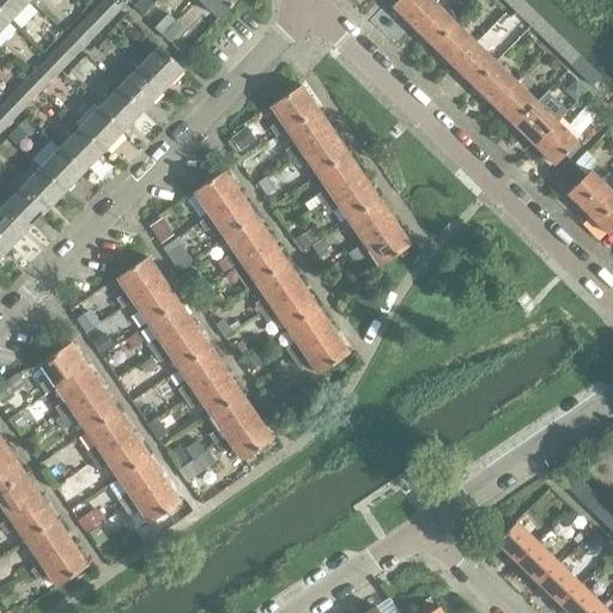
[(29,0),(0,0),(0,11),(10,20),(30,0),(29,0)]
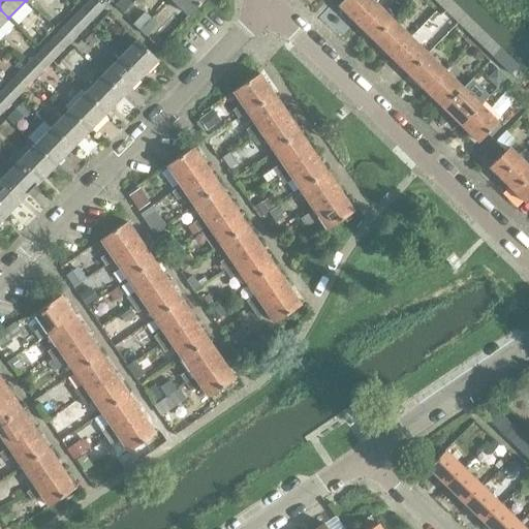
[(103,9),(94,0),(91,0),(85,7),(95,18),(103,9)]
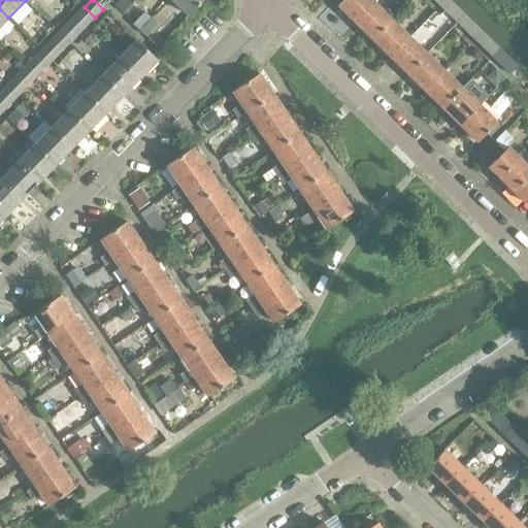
[(202,0),(172,0),(189,15),(202,0)]
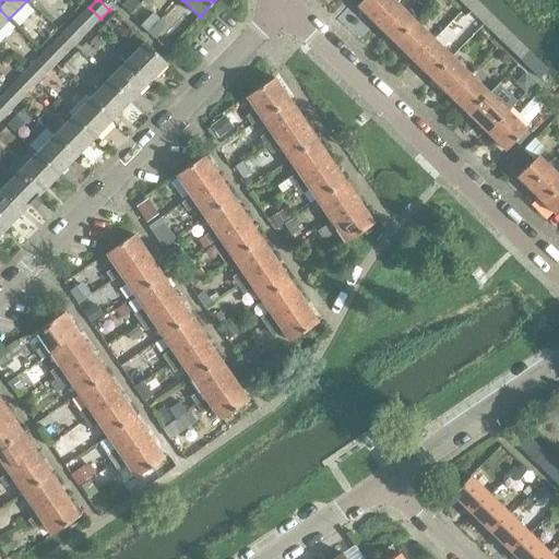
[(376,24),(396,3),(392,0),(363,0),(357,7),(376,24)]
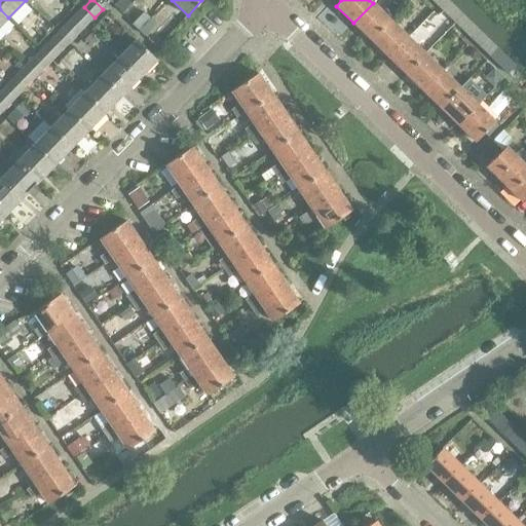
[(449,3),(445,0),(429,0),(441,11),(449,3)]
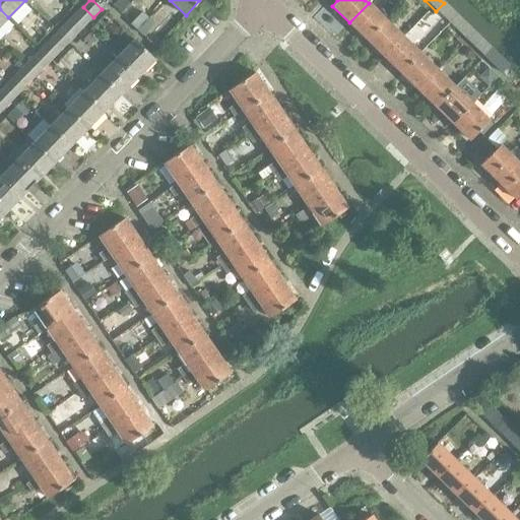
[(367,40),(386,19),(369,3),(349,22),(367,40)]
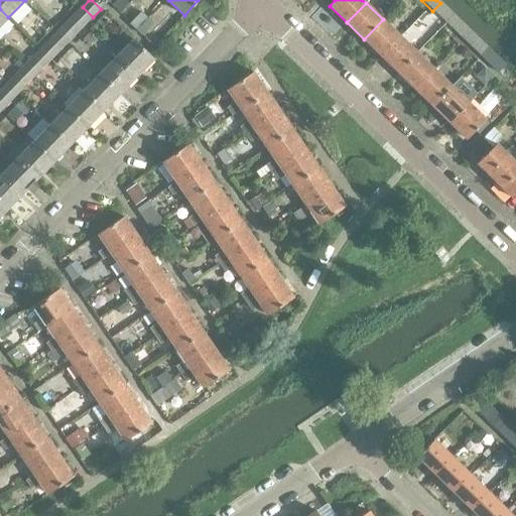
[(454,16),(440,3),(432,11),(445,23),(454,16)]
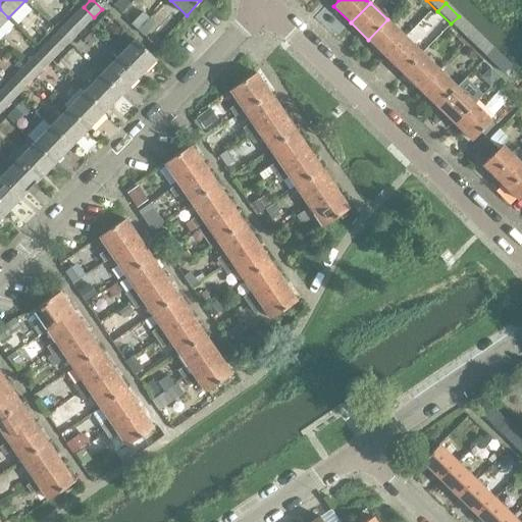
[(94,17),(84,7),(74,16),(86,27),(94,17)]
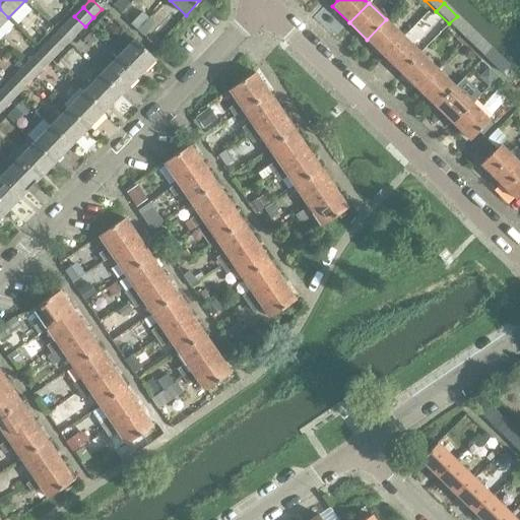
[(0,9),(0,25),(8,17),(0,9)]
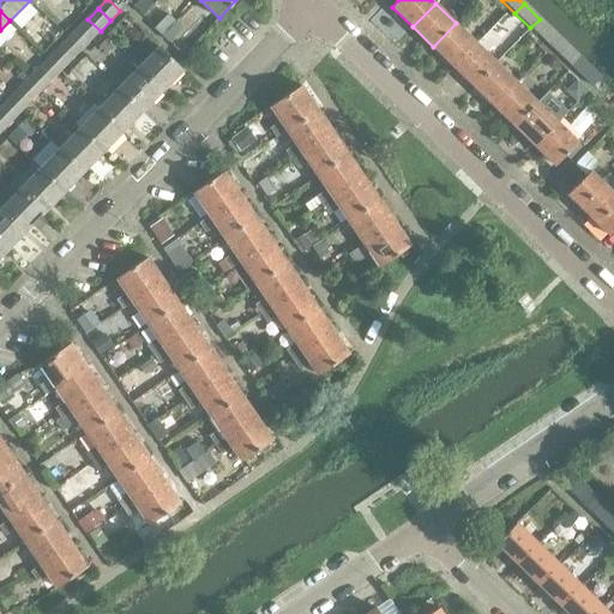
[(162,35),(175,22),(168,14),(155,29),(162,35)]
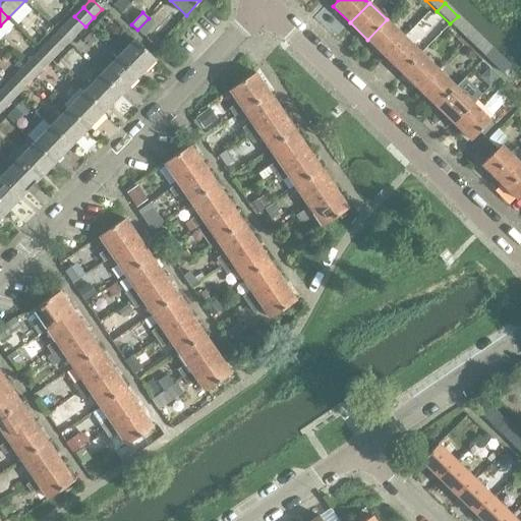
[(85,26),(74,16),(66,24),(76,35),(85,26)]
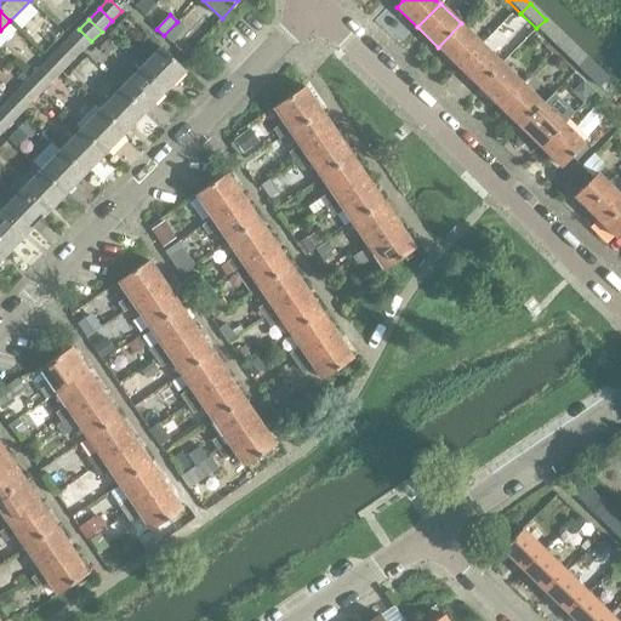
[(560,34),(546,20),(536,28),(552,44),(560,34)]
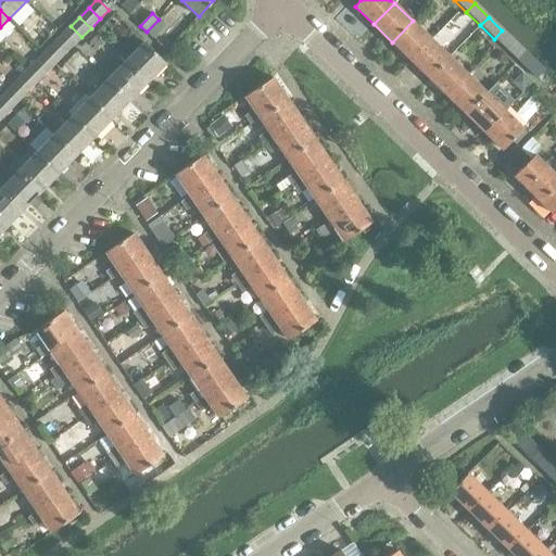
[(153,38),(165,25),(159,20),(147,32),(153,38)]
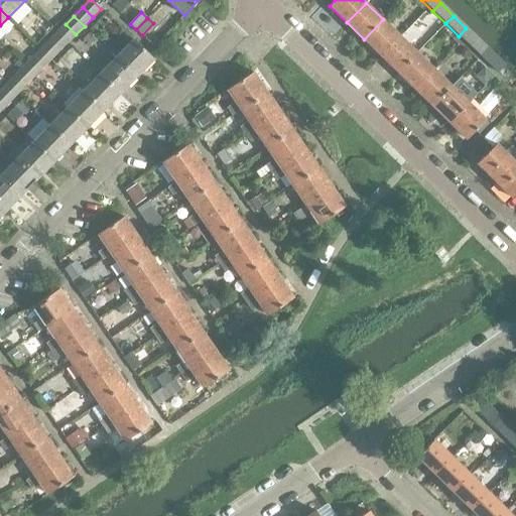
[(381,55),(400,36),(383,19),(364,39),(381,55)]
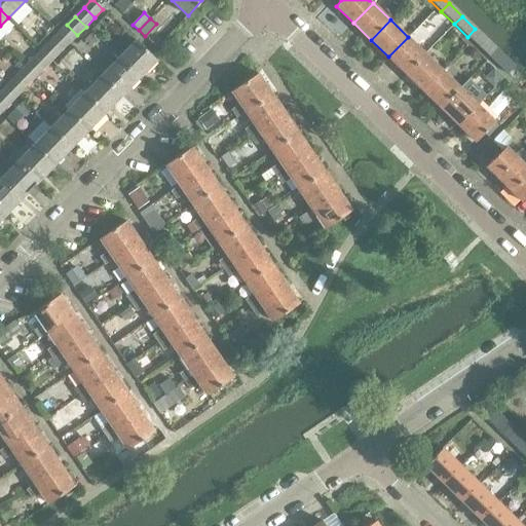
[(77,35),(67,25),(59,34),(69,44),(77,35)]
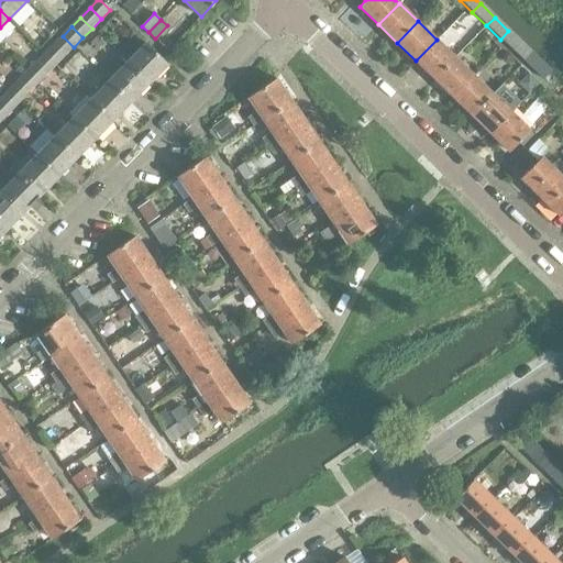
[(522,44),(508,31),(500,40),(514,53),(522,44)]
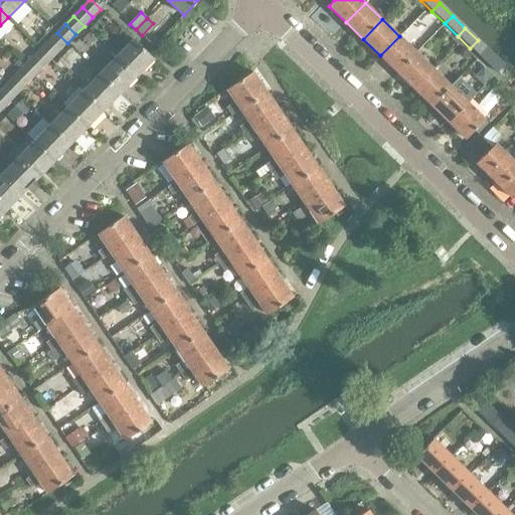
[(67,43),(57,33),(49,41),(59,51),(67,43)]
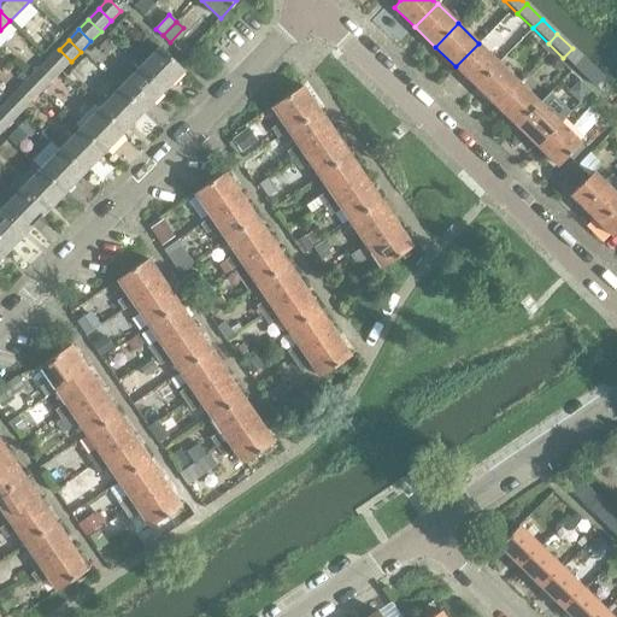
[(476,87),(499,64),(479,43),(456,66),(476,87)]
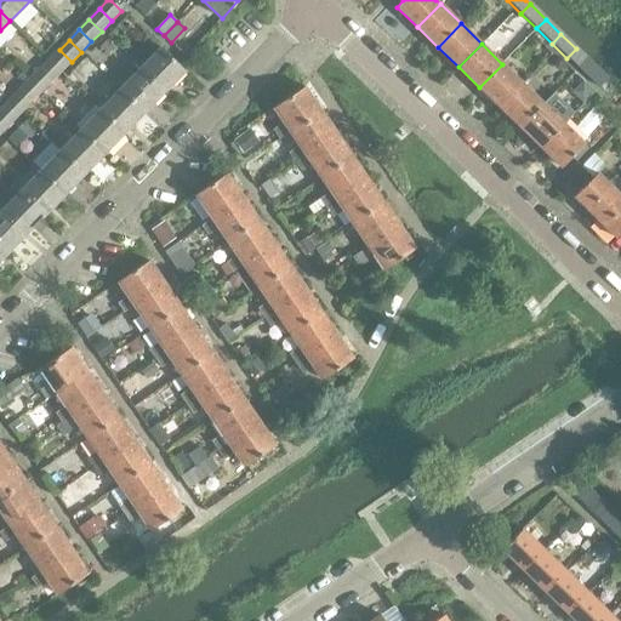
[(164,91),(183,70),(160,47),(140,68),(164,91)]
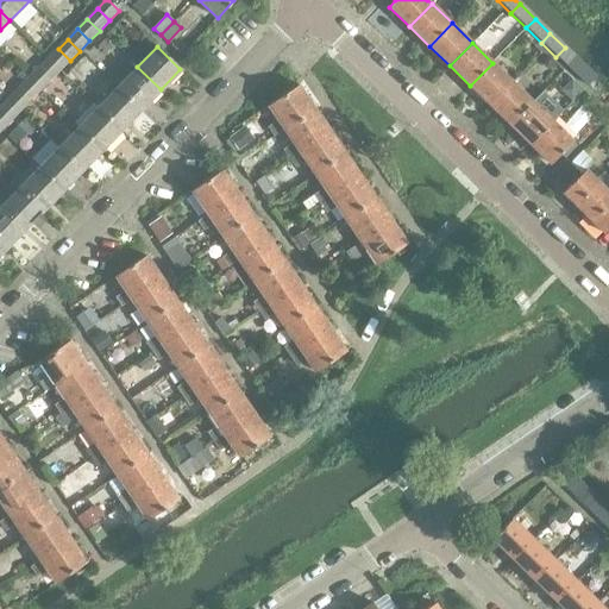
[(581,63),(565,48),(556,57),(571,73),(581,63)]
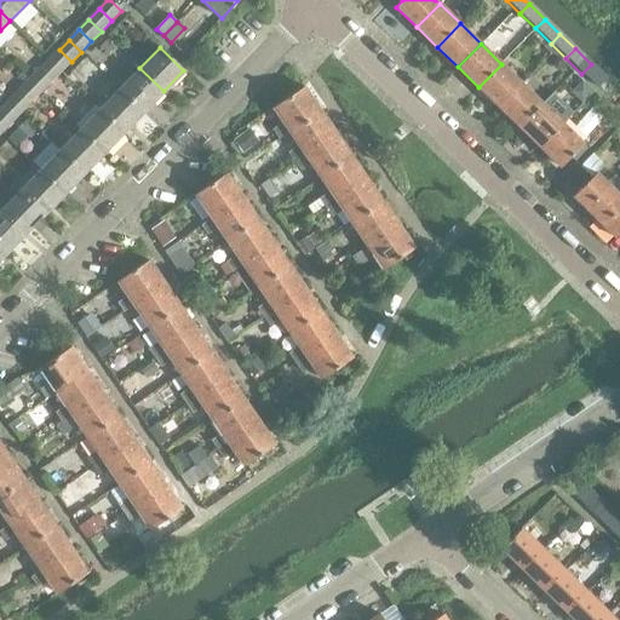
[(72,62),(59,50),(49,61),(62,73),(72,62)]
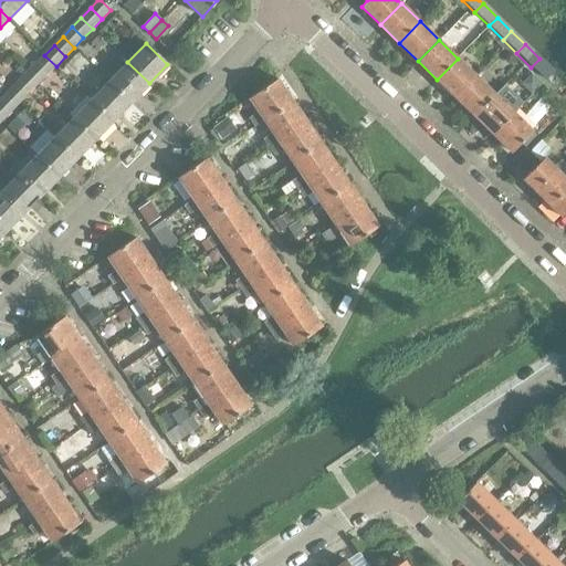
[(46,75),(56,66),(44,55),(35,64),(46,75)]
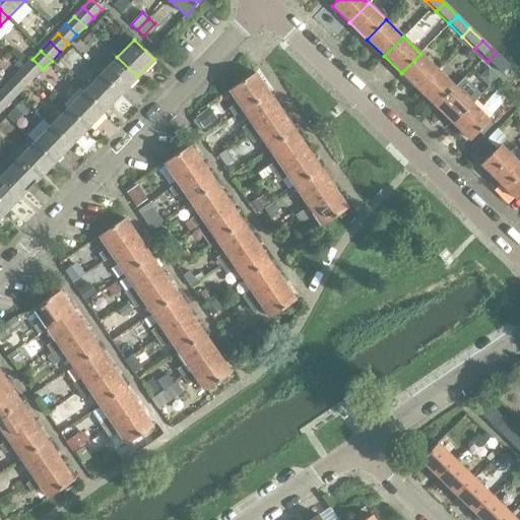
[(418,89),(438,70),(420,54),(401,73),(418,89)]
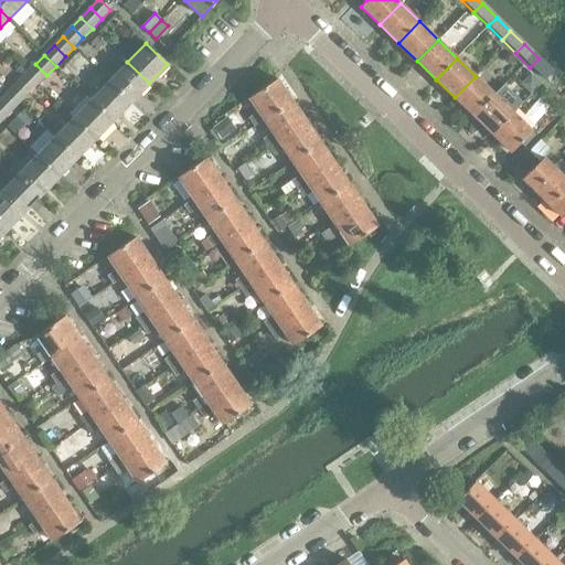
[(552,72),(539,59),(530,67),(544,81),(552,72)]
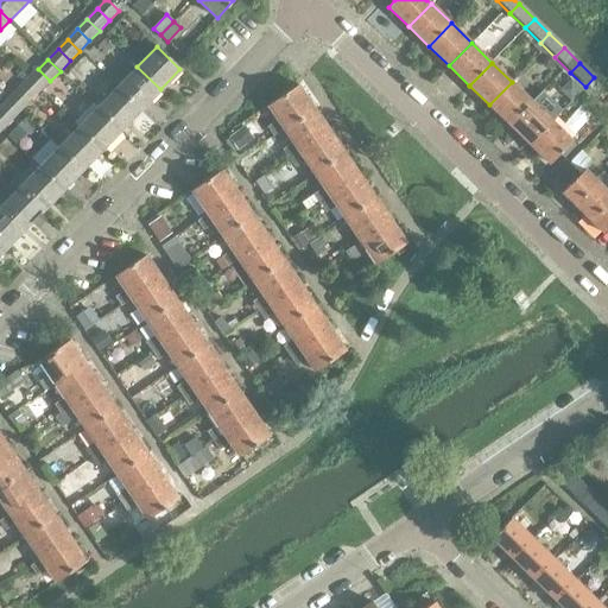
[(141,109),(160,89),(137,67),(118,87),(141,109)]
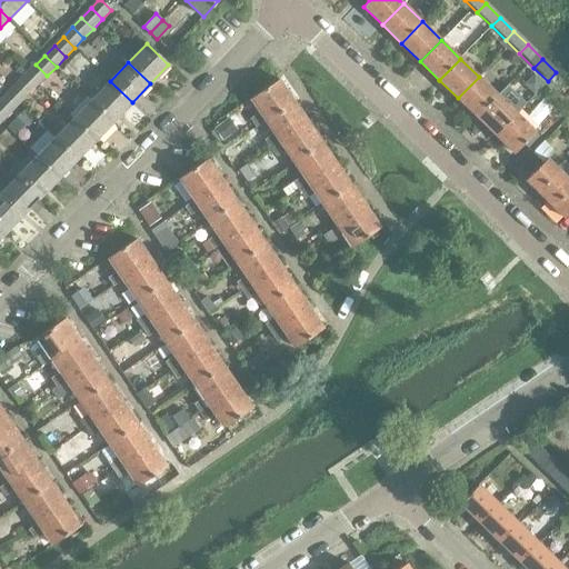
[(47,76),(36,65),(27,75),(38,86),(47,76)]
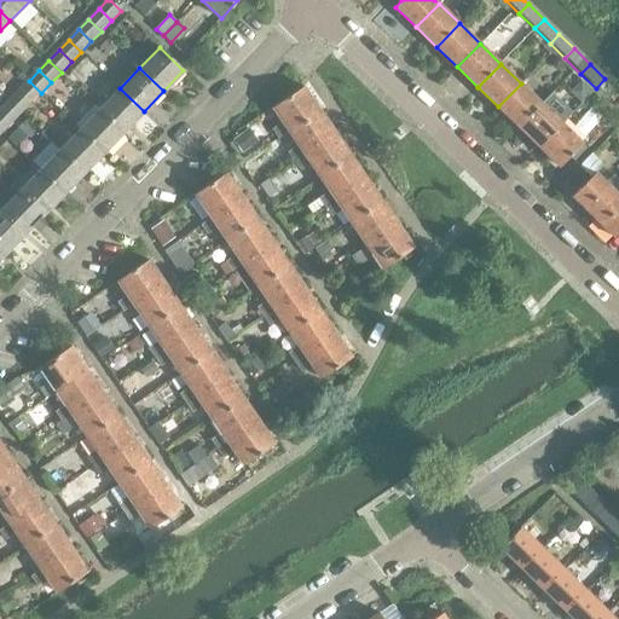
[(22,74),(18,79),(25,85),(29,81),(22,74)]
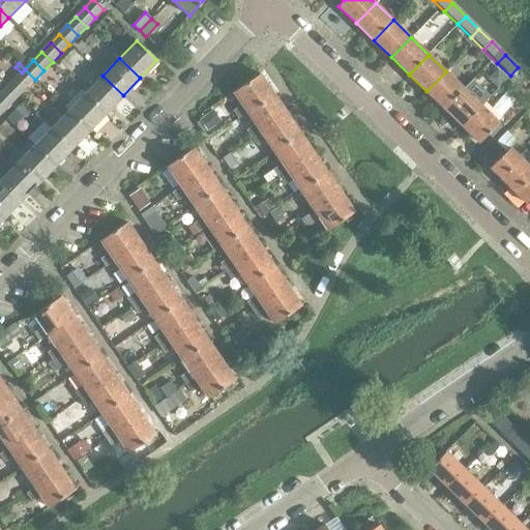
[(35,80),(25,69),(22,72),(17,78),(27,88),(35,80)]
